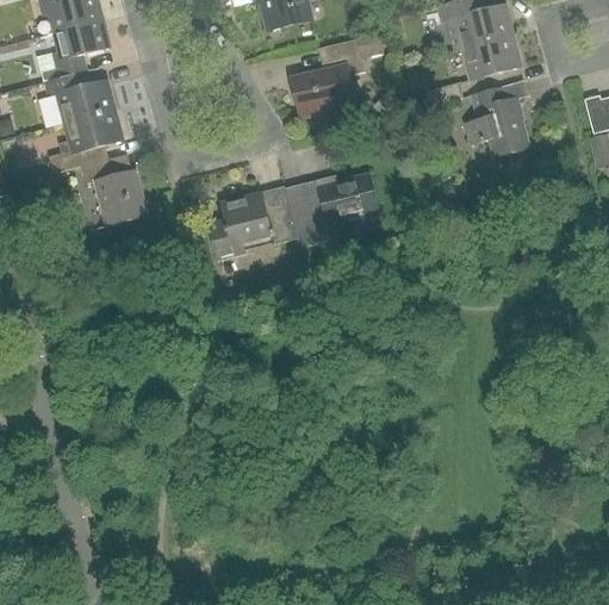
[(53,32),(104,19),(98,0),(38,0),(43,14),(48,13),(53,32)]
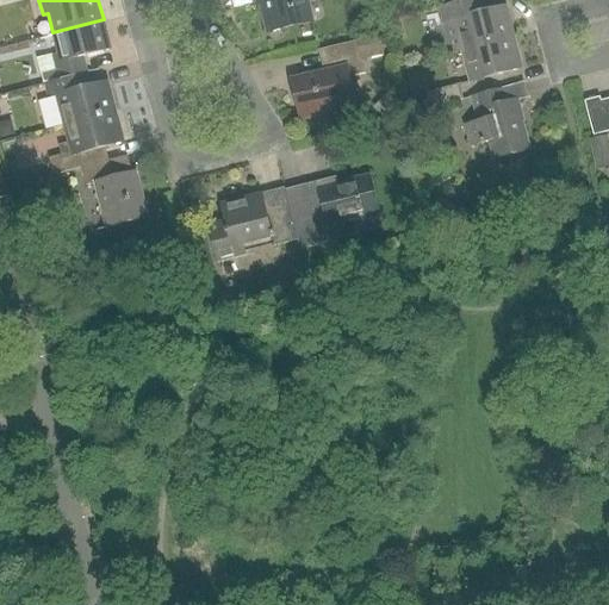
[(267,30),(314,19),(308,0),(255,0),(256,2),(265,0),(269,17),(265,18),(267,30)]
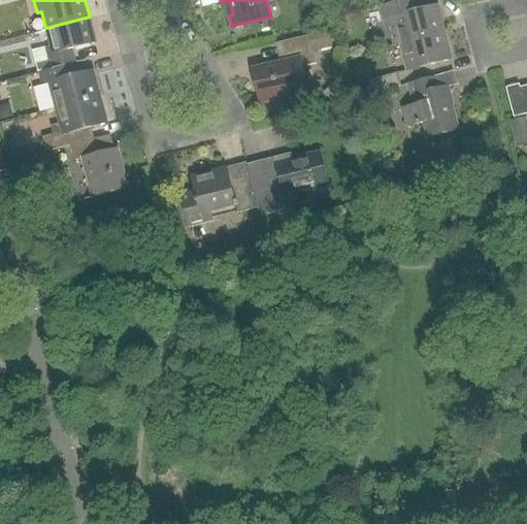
[(399,41),(446,29),(438,3),(416,9),(414,0),(398,0),(383,4),(387,18),(393,15),(399,41)]
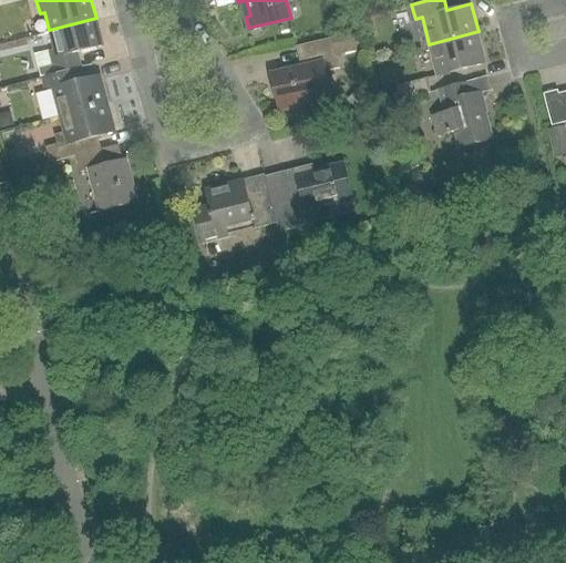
[(39,65),(41,74),(72,67),(81,64),(76,50),(103,43),(96,18),(49,30),(53,48),(49,49),(52,62),(39,65)]
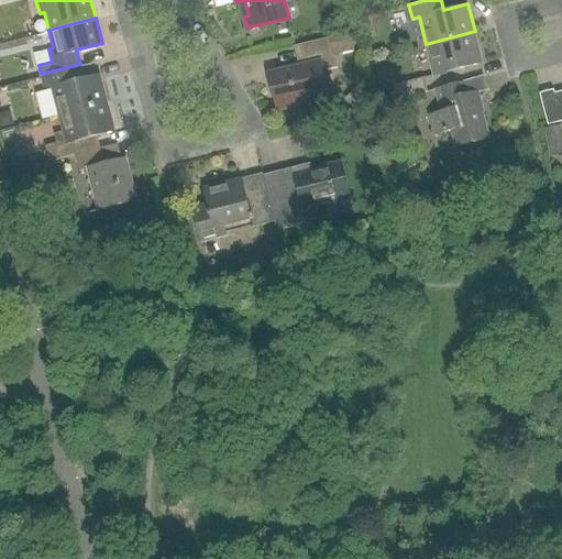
[(433,73),(482,61),(475,31),(426,44),(433,73)]
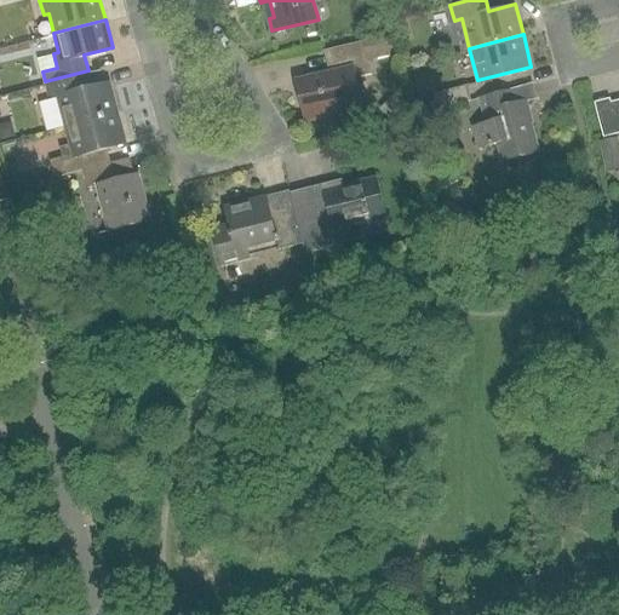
[(338,68),(297,78),(307,118),(343,108),(344,114),(365,109),(356,75),(376,70),(368,38),(333,46),(338,68)]
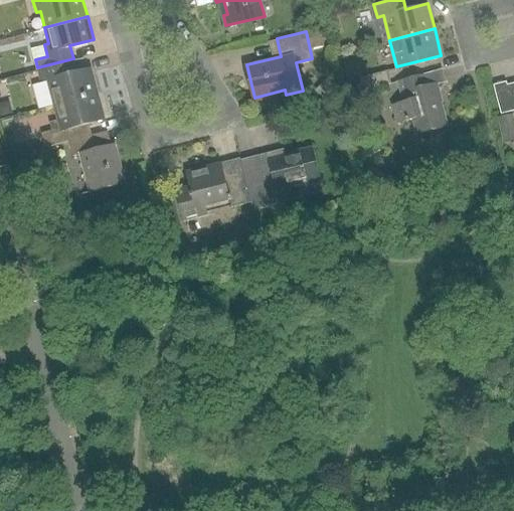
[(53,104),(98,93),(91,65),(68,71),(65,60),(37,67),(41,80),(47,79),(53,104)]
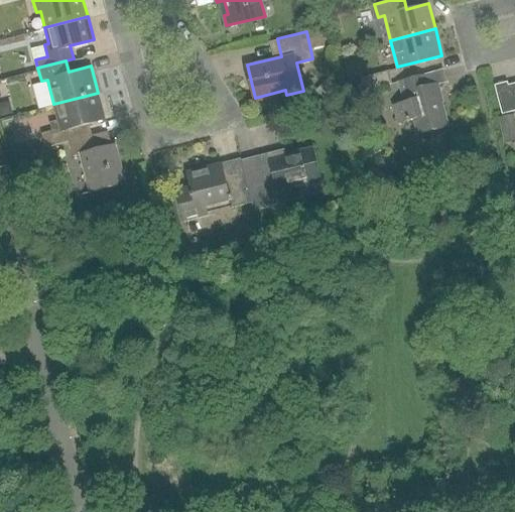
[(363,88),(392,81),(389,68),(360,75),(363,88)]
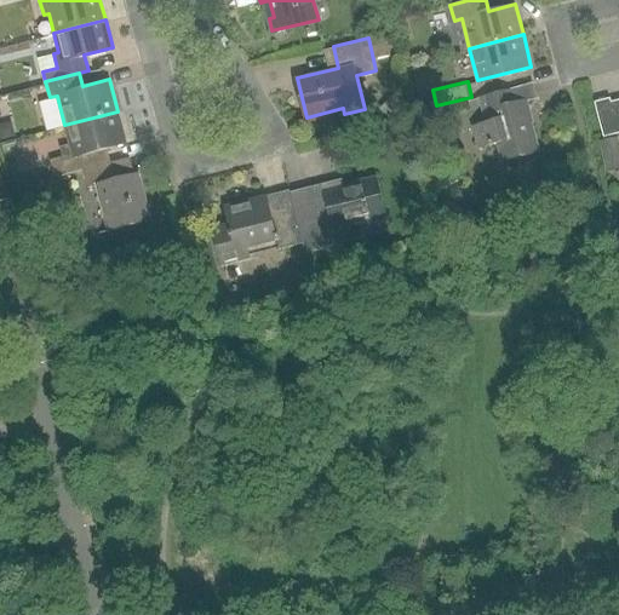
[(503,157),(538,149),(526,98),(513,101),(509,87),(481,95),(487,120),(471,124),(477,147),(498,142),(503,157)]
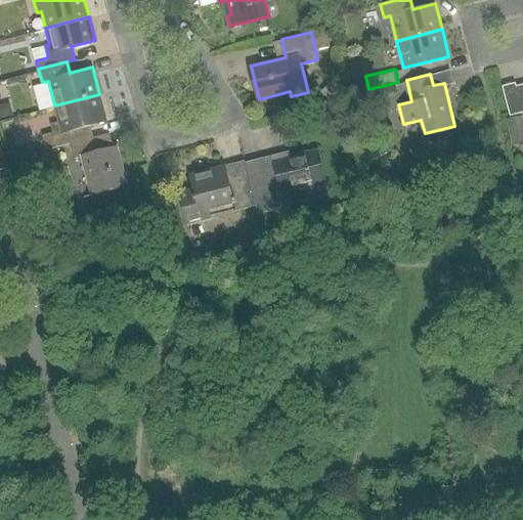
[(45,147),(70,141),(87,137),(84,125),(105,119),(99,94),(54,105),(59,127),(41,131),(45,147)]
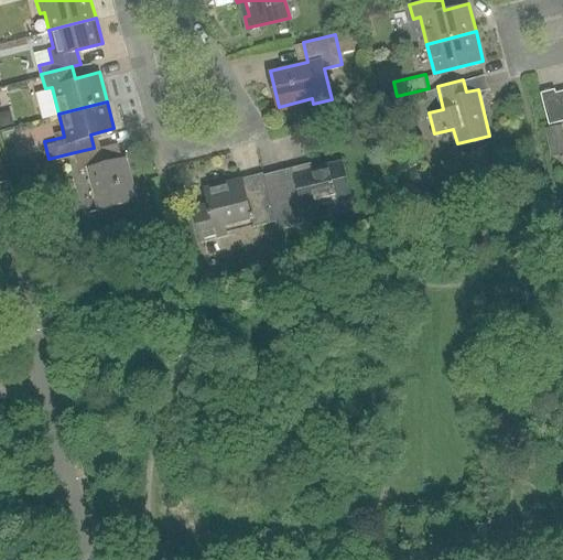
[(9,108),(0,110),(0,126),(13,122),(9,108)]
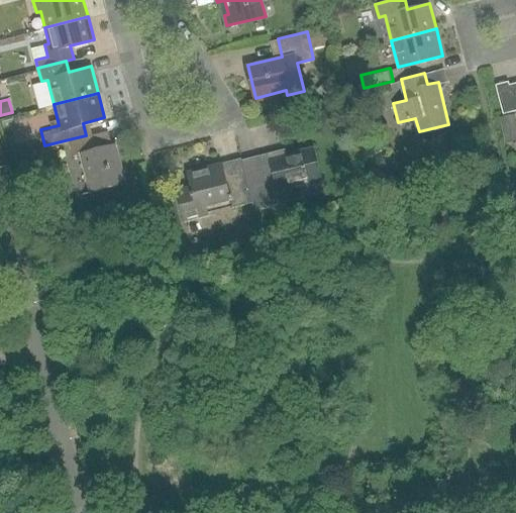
[(515,137),(515,116),(515,111),(500,114),(505,140),(515,137)]
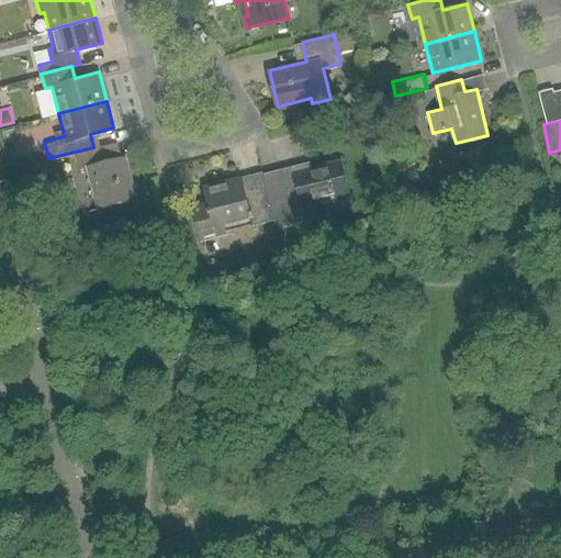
[(98,208),(135,198),(124,155),(115,157),(112,142),(93,147),(75,152),(78,167),(87,165),(98,208)]
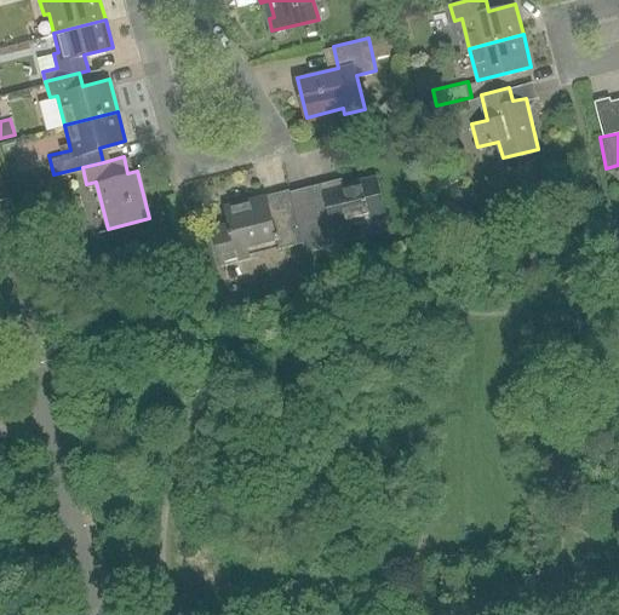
[(290,190),(304,240),(305,247),(389,225),(376,174),(330,187),(328,180),(290,190)]
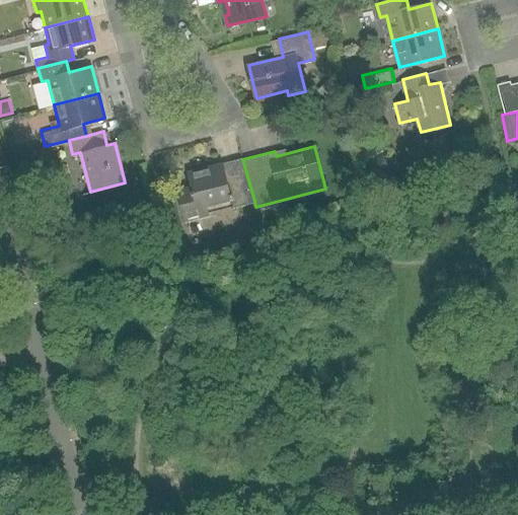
[(232,206),(254,201),(242,159),(188,173),(192,188),(177,192),(185,219),(208,213),(206,205),(230,199),(232,206)]
